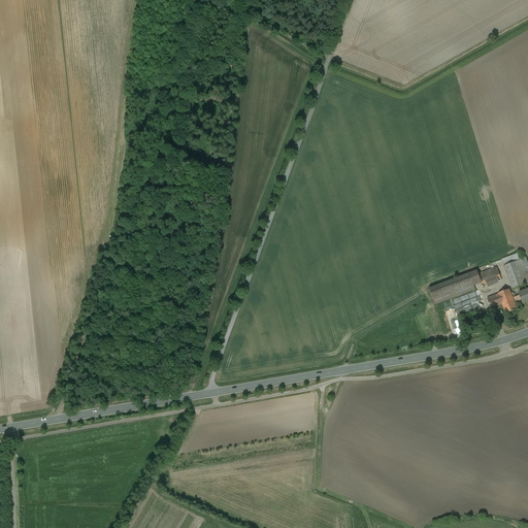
[(502,260),(504,266),(522,260),(519,254),(502,260)]
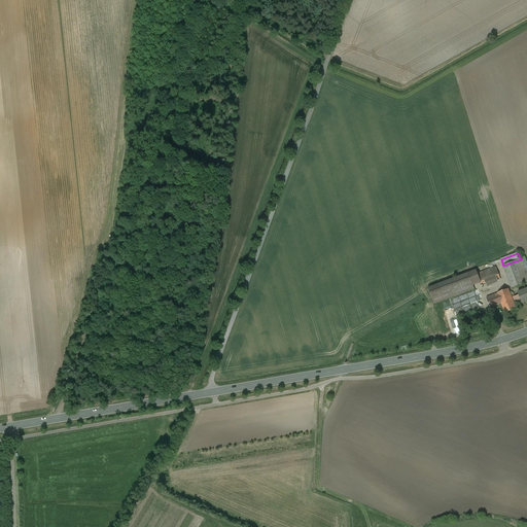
[(521,259),(503,266),(512,288),(526,282),(526,276),(521,259)]
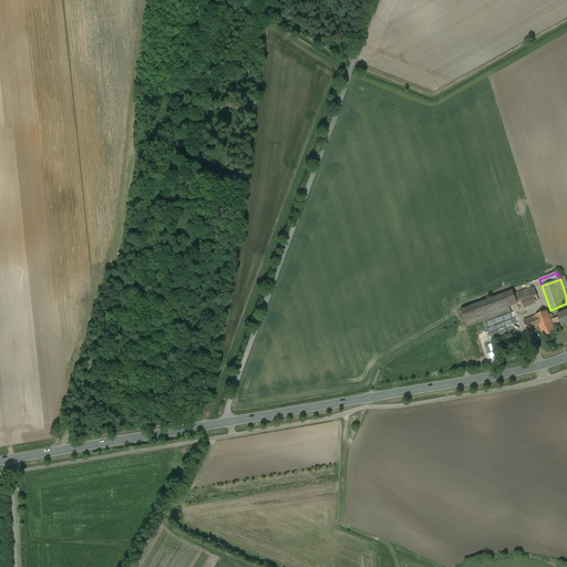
[(534,287),(514,295),(517,305),(518,307),(523,305),(535,300),(538,299),(534,287)]
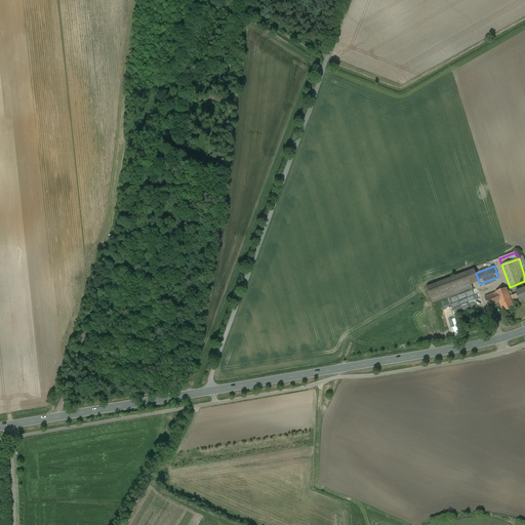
[(474,270),(467,273),(471,284),(479,282),(476,273),(474,270)]
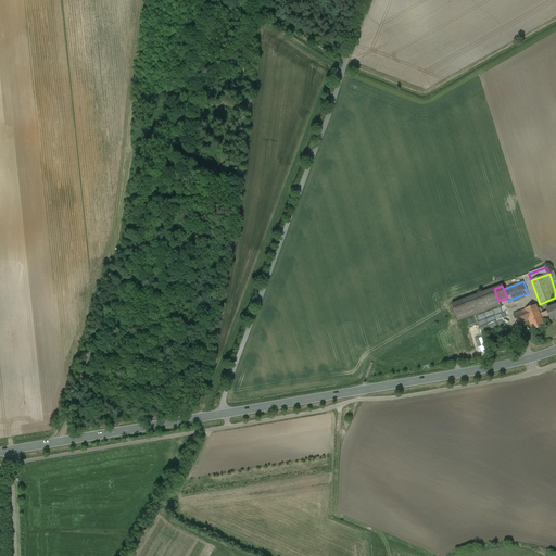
[(498,301),(494,289),(452,304),(455,313),(458,320),(500,305),(498,301)]
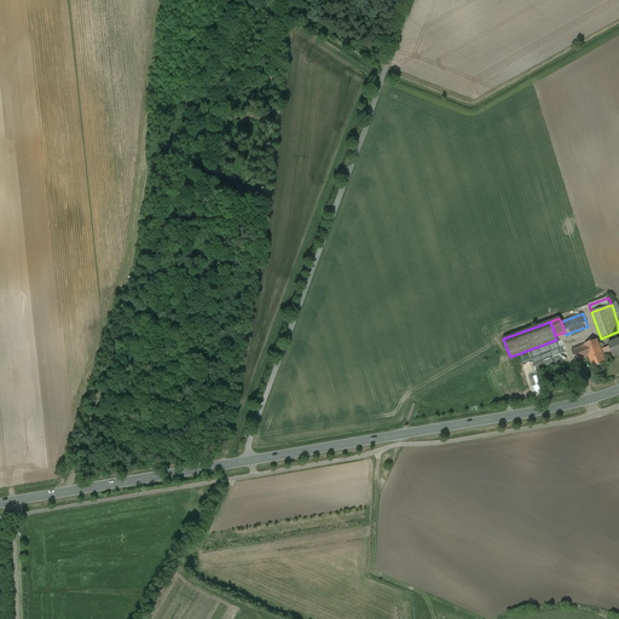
[(601,350),(603,356),(612,352),(613,356),(618,353),(618,339),(608,343),(609,346),(601,350)]
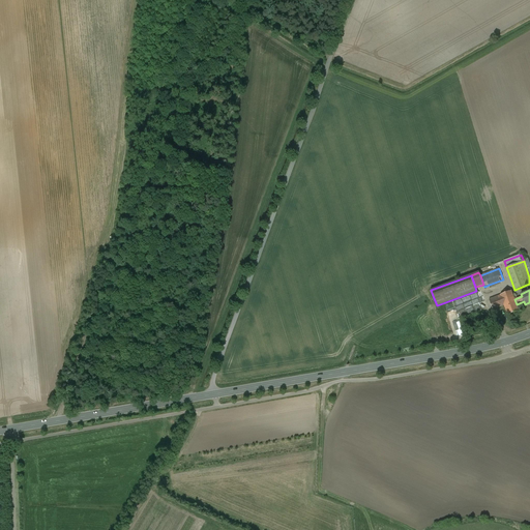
[(519,311),(517,304),(514,299),(511,291),(501,295),(504,305),(508,315),(519,311)]
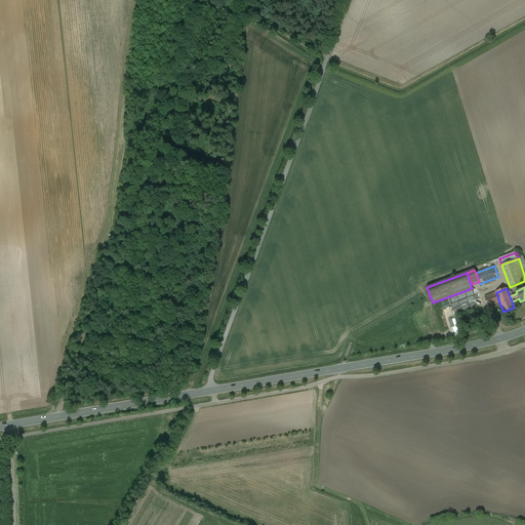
[(499,303),(496,292),(484,297),(488,307),(499,303)]
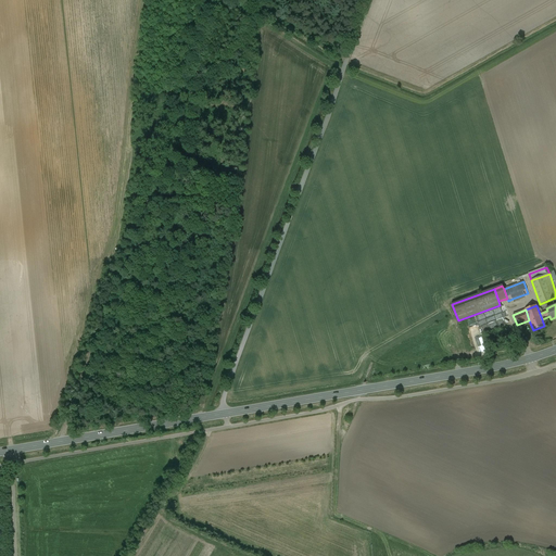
[(468,320),(470,329),(479,327),(476,318),(468,320)]
